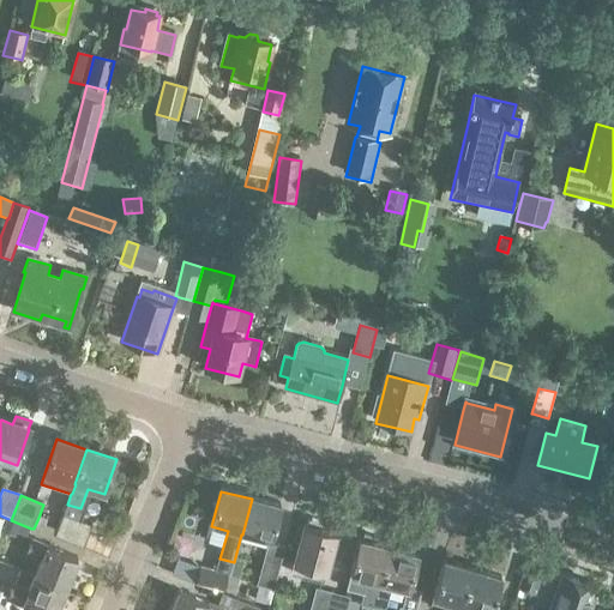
[(252,499),(242,535),(271,542),(281,507),(252,499)]
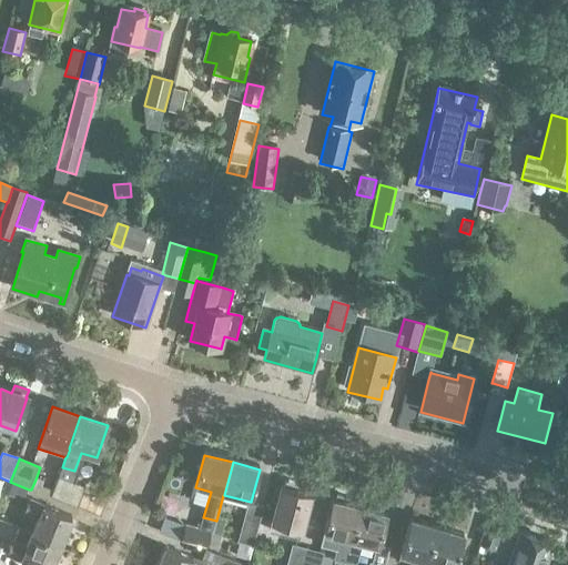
[(10,482),(0,477),(0,492),(23,502),(29,490),(10,482)]
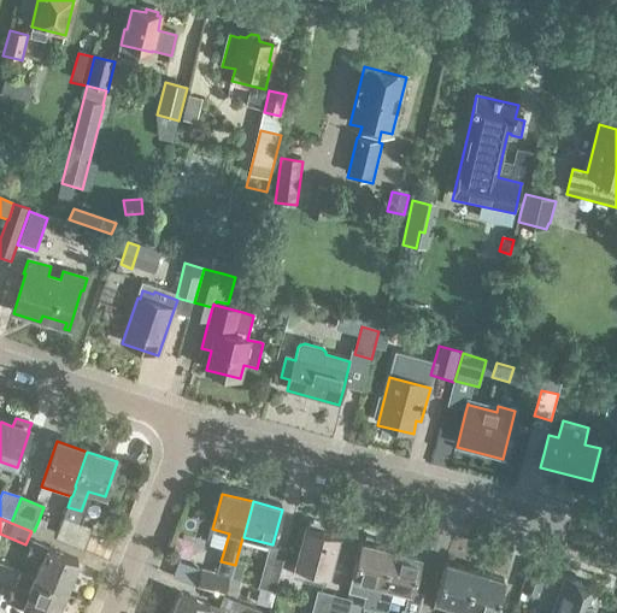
[(57,535),(54,540),(54,541),(83,553),(93,530),(64,518),(57,535)]
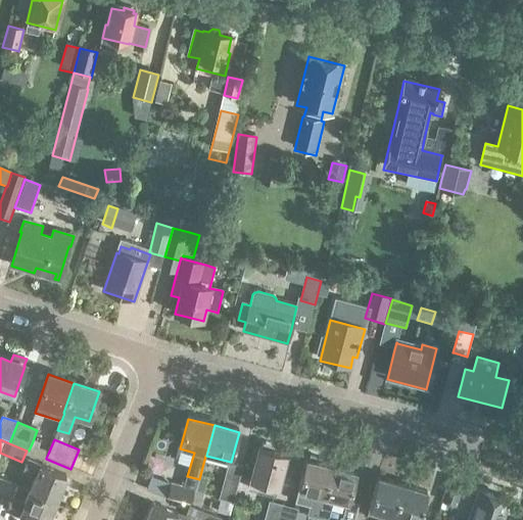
[(41,444),(33,441),(29,451),(46,458),(48,454),(39,450),(41,444)]
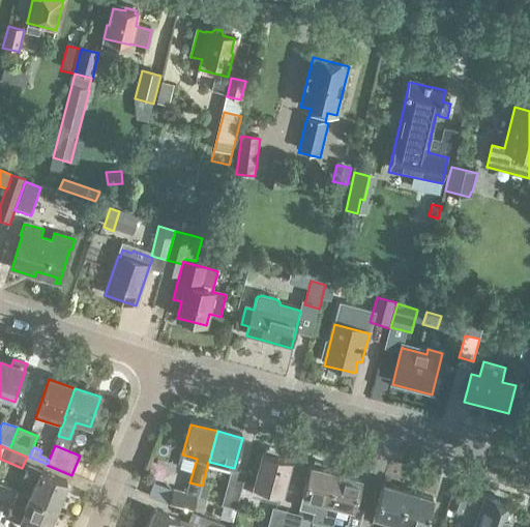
[(254,488),(251,497),(278,504),(282,495),(290,461),(277,458),(278,455),(276,451),(269,449),(266,451),(265,455),(262,454),(254,488)]
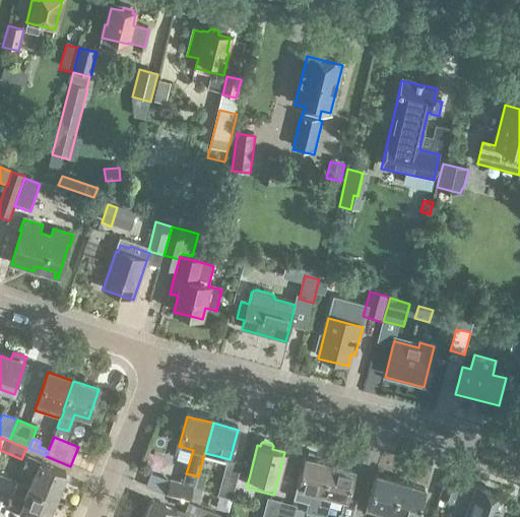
[(0,451),(0,461),(18,469),(22,461),(0,451)]
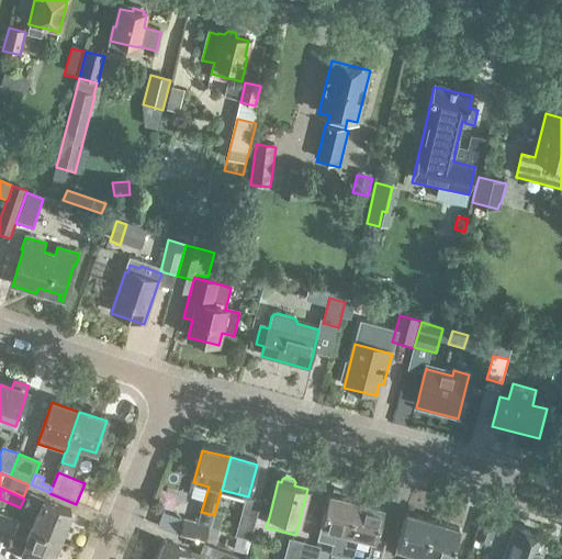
[(321,528),(317,541),(333,545),(330,555),(343,558),(356,503),(357,502),(345,499),(346,495),(334,492),(333,495),(329,495),(321,528)]
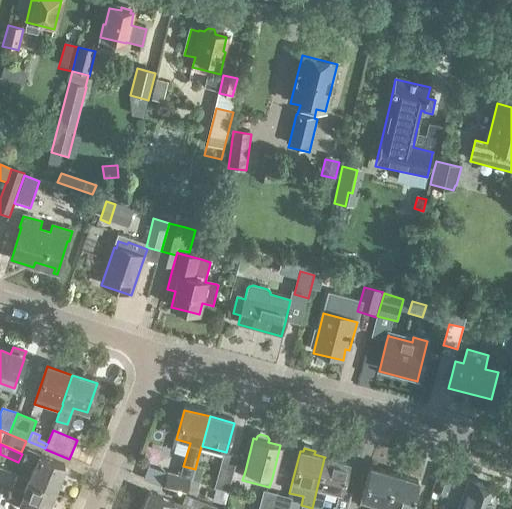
[(64,466),(40,456),(26,450),(20,465),(34,470),(29,482),(54,492),(64,466)]
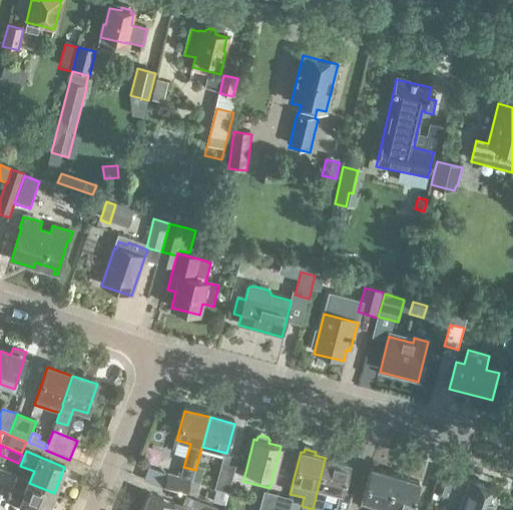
[(214,491),(216,492),(228,495),(238,459),(224,455),(214,491)]
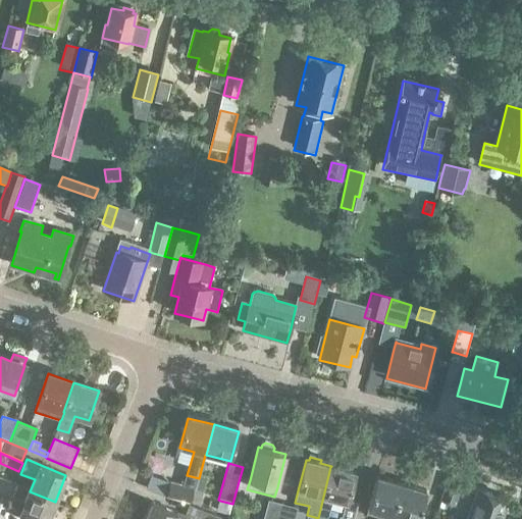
[(330,467),(318,518),(329,518),(333,502),(346,505),(346,504),(349,504),(357,472),(331,466),(330,467)]
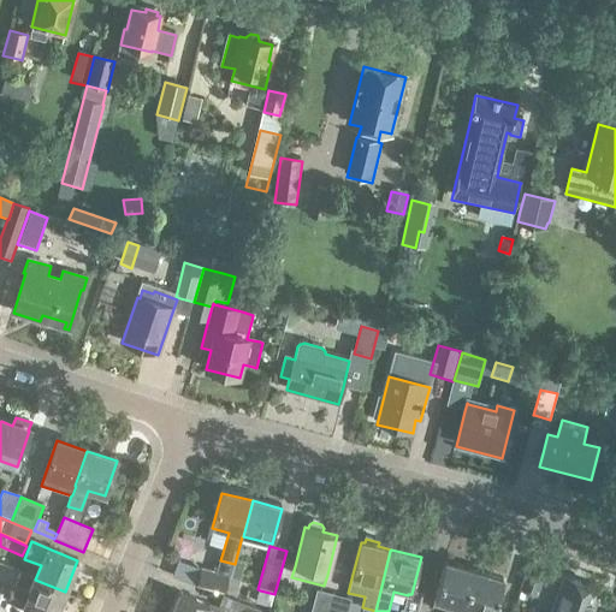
[(220,560),(217,575),(229,577),(230,578),(235,564),(220,560)]
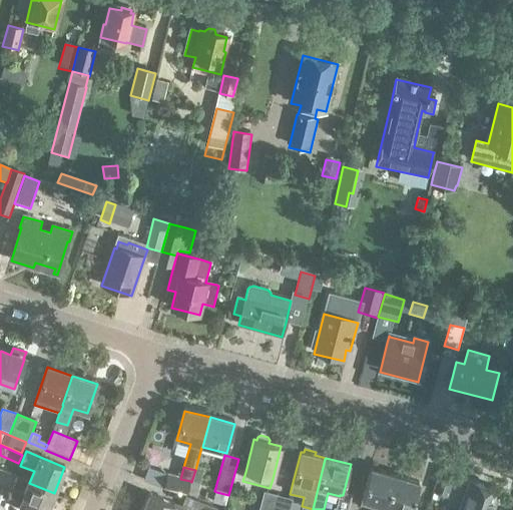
[(456,476),(442,471),(440,471),(433,493),(448,498),(456,476)]
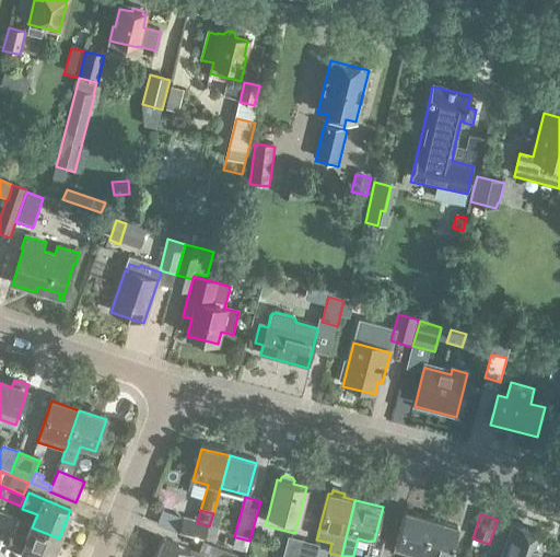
[(405,515),(396,546),(411,552),(409,556),(421,556),(431,523),(405,515)]
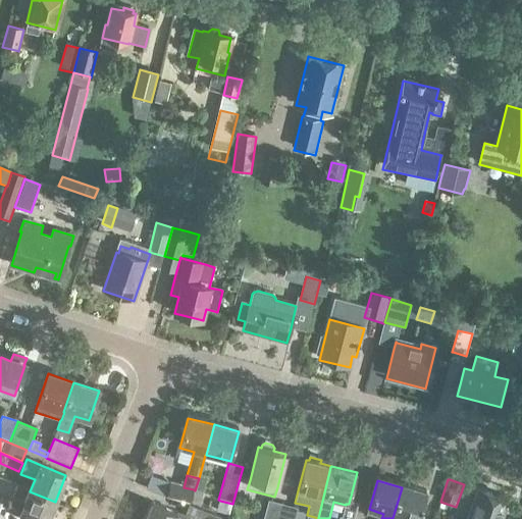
[(169,483),(166,497),(166,498),(190,504),(191,504),(194,490),(194,489),(184,487),(169,483)]
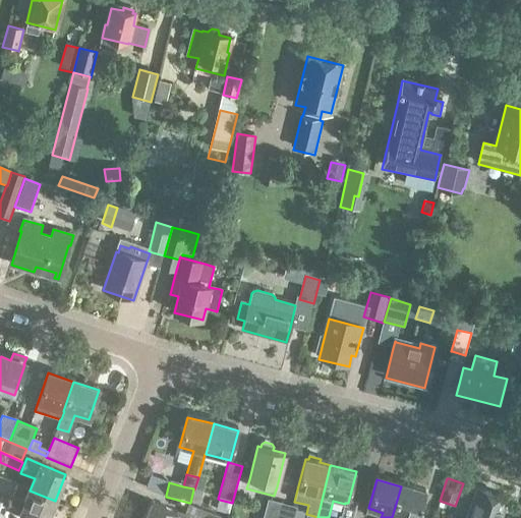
[(418,517),(425,493),(401,486),(392,517),(418,517)]
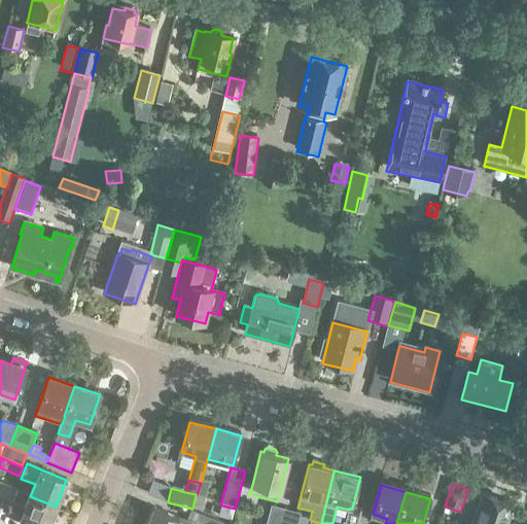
[(24,512),(9,505),(5,517),(20,522),(23,523),(47,523),(56,507),(30,496),(24,512)]
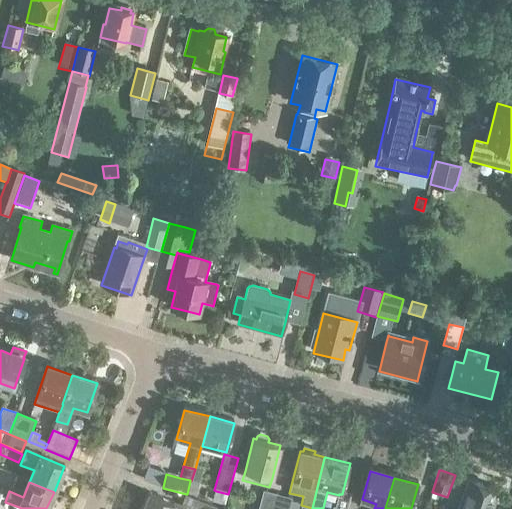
[(469,482),(459,508),(493,508),(498,492),(469,482)]
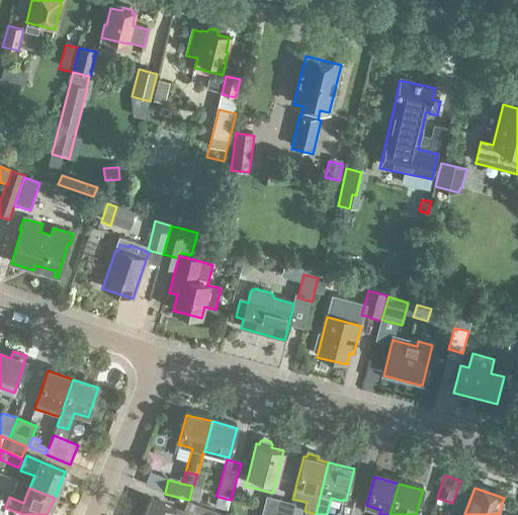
[(231,500),(219,497),(216,509),(228,513),(231,500)]
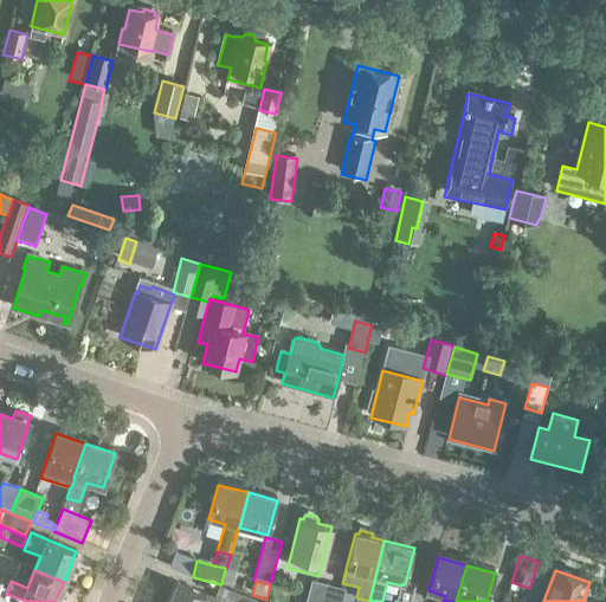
[(324,601),(329,587),(311,582),(305,601),(324,601)]
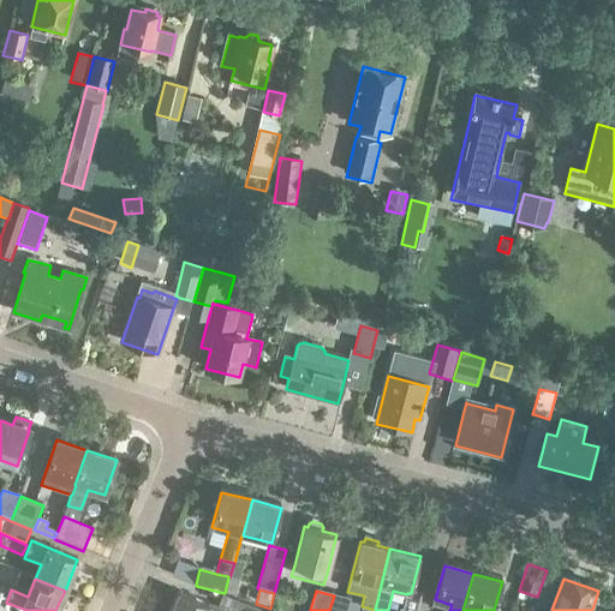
[(220,610),(209,605),(179,593),(171,610),(220,610)]
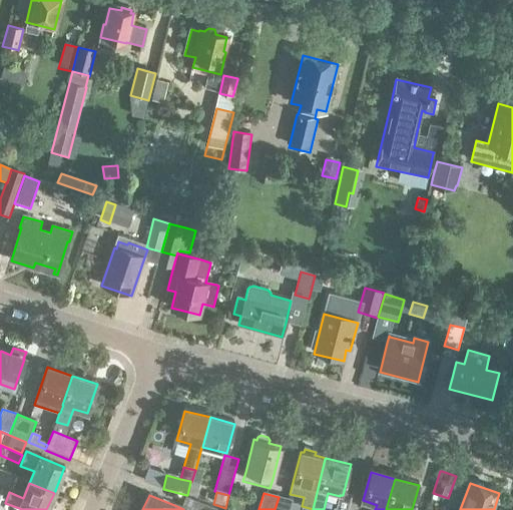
[(291,509),(293,500),(279,497),(275,509),(291,509)]
